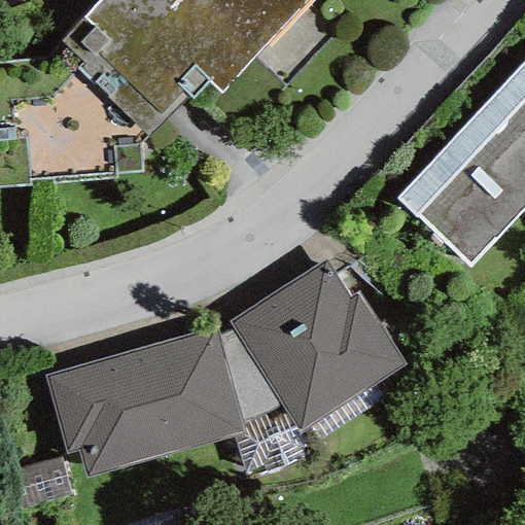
[(99,0),(63,40),(83,59),(75,67),(151,138),(190,96),(194,99),(210,81),(223,93),(308,0),(99,0)]
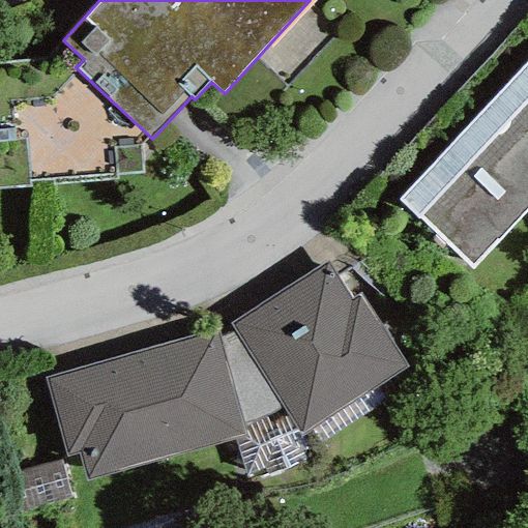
[(527,59),(399,199),(472,268),(527,208),(527,59)]
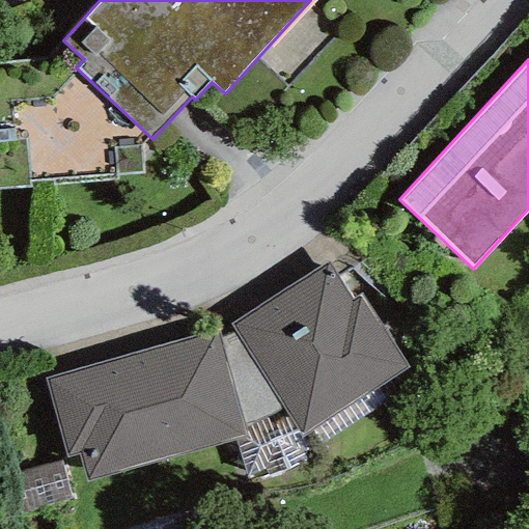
[(284,405),(304,435),(410,368),(361,293),(353,298),(330,261),(232,323),(238,331),(223,336),(248,422),(284,405)]
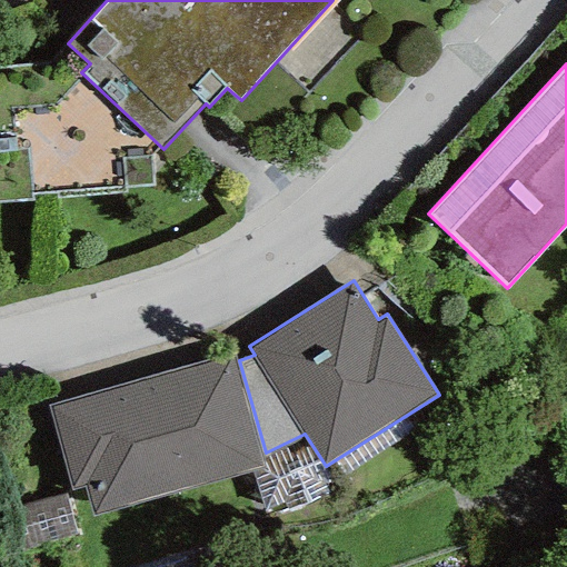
[(236,350),(49,404),(73,488),(86,485),(93,514),(268,464),(266,453),(239,360),(236,350)]
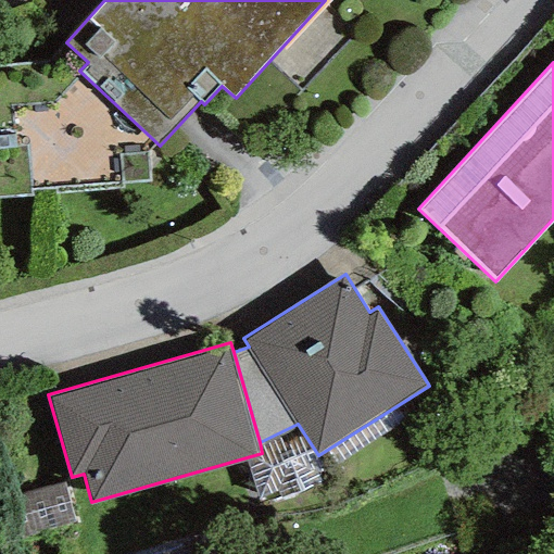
[(76,521),(64,481),(10,495),(21,536),(76,521)]
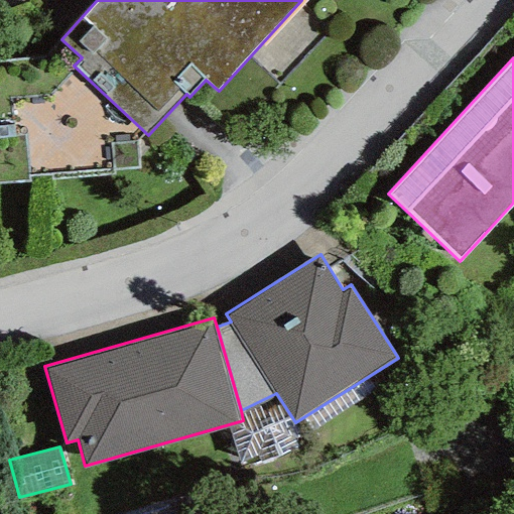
All buildings are outlined.
